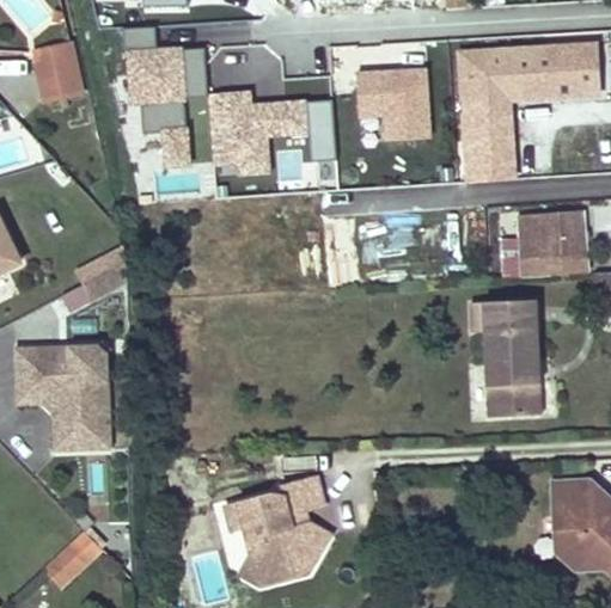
[(317,0),(318,14),(342,13),(341,0),(317,0)]
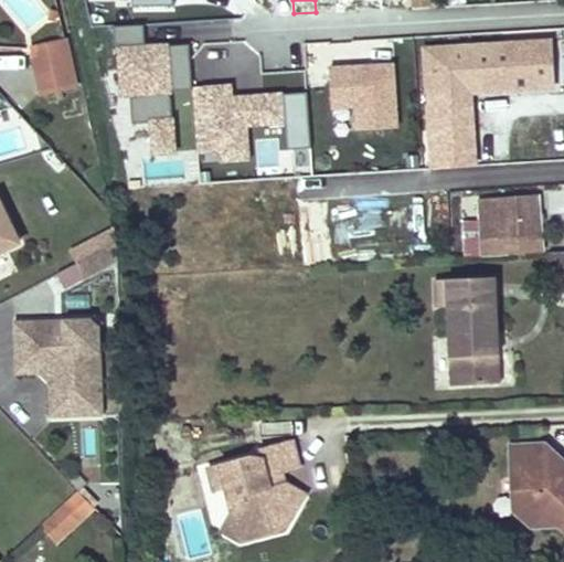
[(189,43),(145,45),(142,22),(114,24),(114,44),(118,43),(120,71),(124,71),(126,93),(129,92),(131,123),(151,120),(153,150),(173,149),(169,89),(191,88),(191,86),(189,43)]
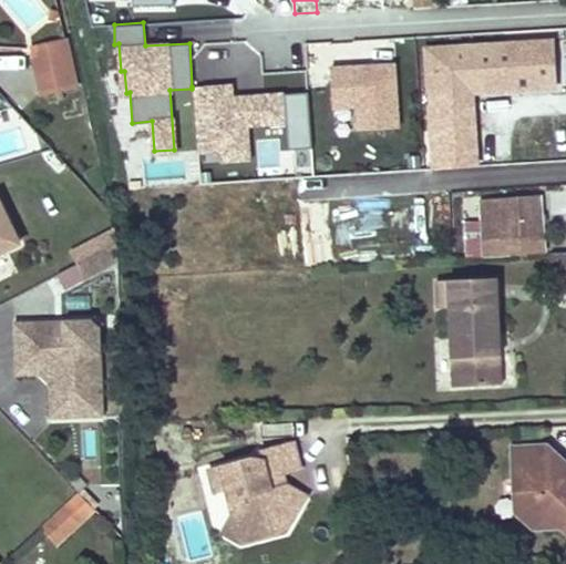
[(63,28),(29,37),(40,81),(74,73),(63,28)]
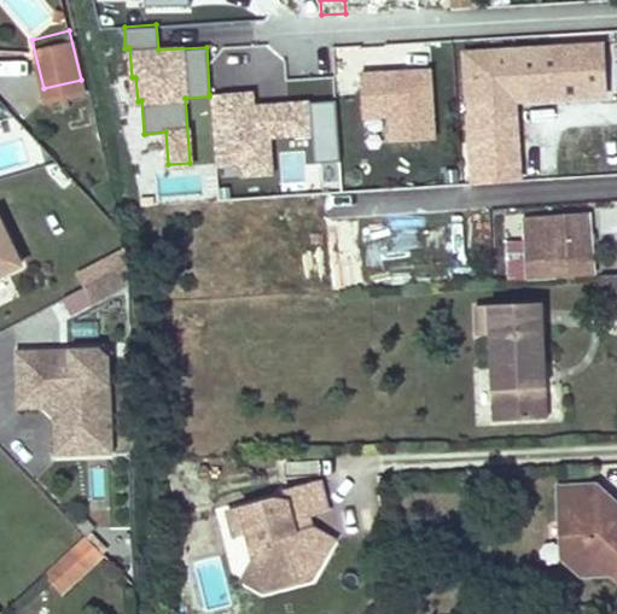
[(603,44),(465,52),(469,99),(607,92),(603,44)]
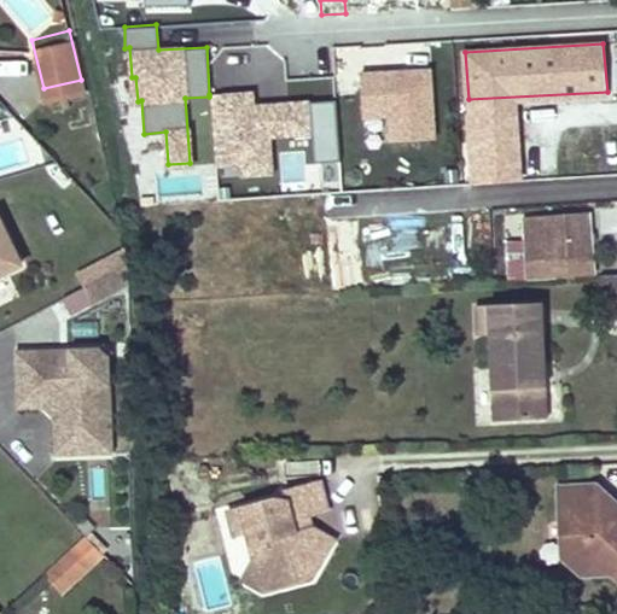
[(431,69),(359,72),(362,117),(389,116),(391,141),(435,138),(431,69)]
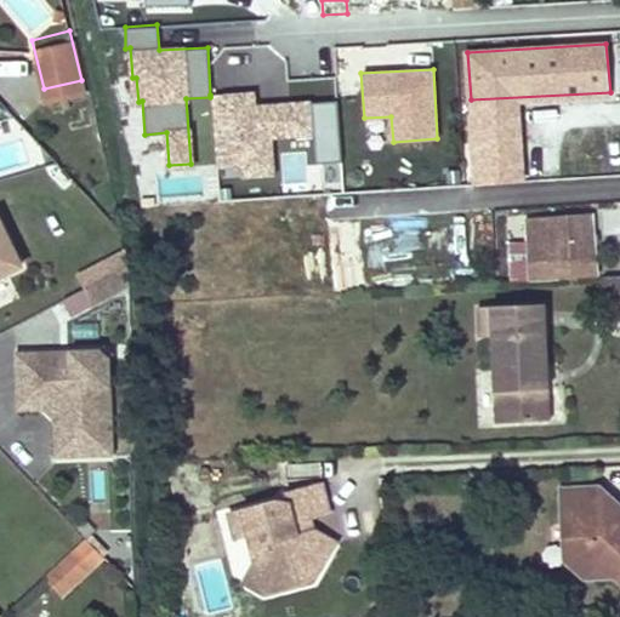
[(252,92),(210,95),(210,97),(216,165),(243,164),(244,175),(273,172),(269,135),(313,131),(317,163),(342,160),(336,100),(254,104),(252,92)]
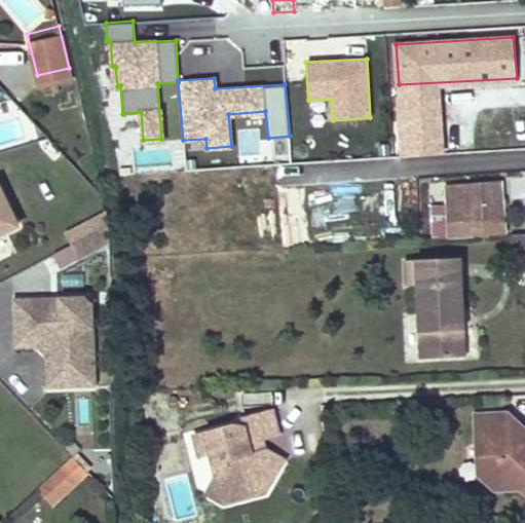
[(447,116),(404,119),(408,153),(448,150),(447,116)]
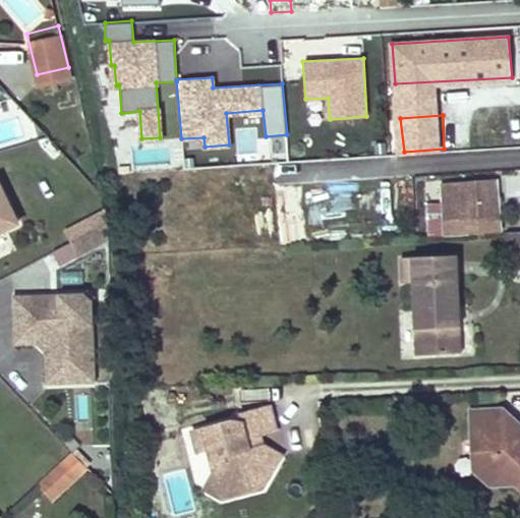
[(496,178),(443,182),(444,194),(456,194),(457,217),(498,215),(496,178)]
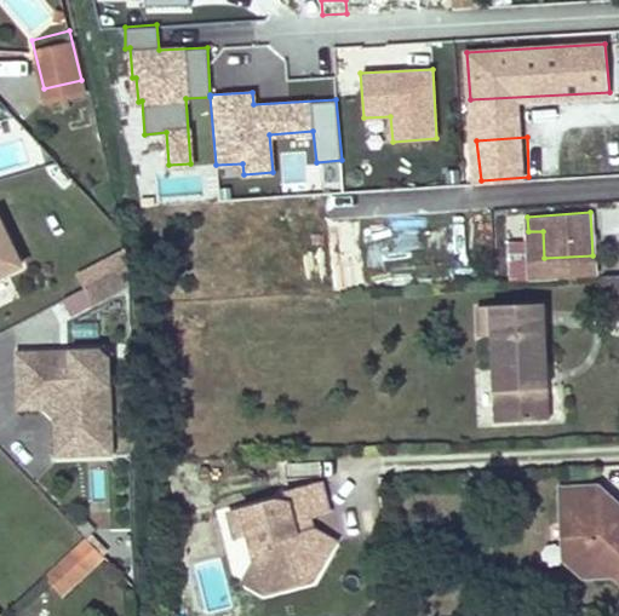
[(0,278),(23,268),(0,218),(0,278)]
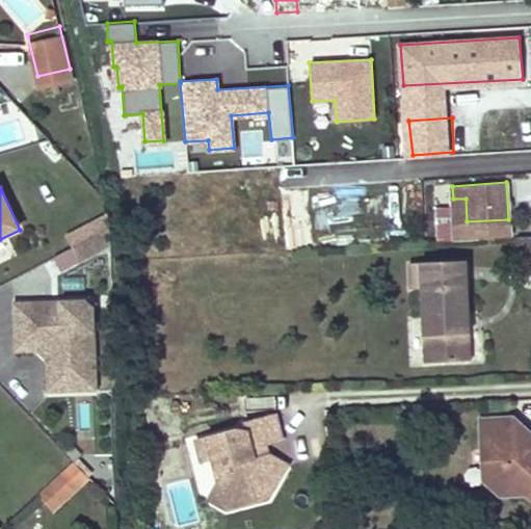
[(466,199),(453,199),(454,221),(467,221),(466,199)]
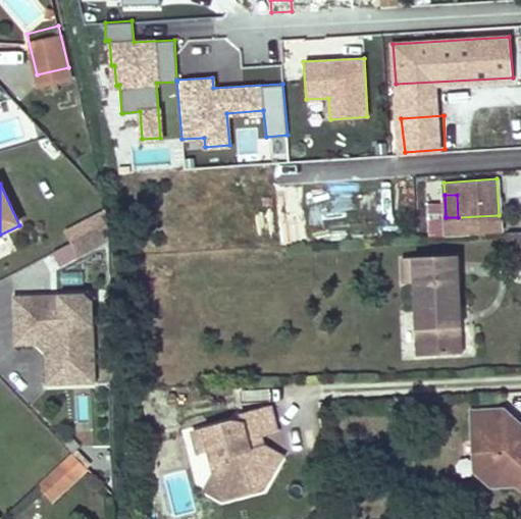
[(520,228),(506,230),(508,259),(520,258),(520,228)]
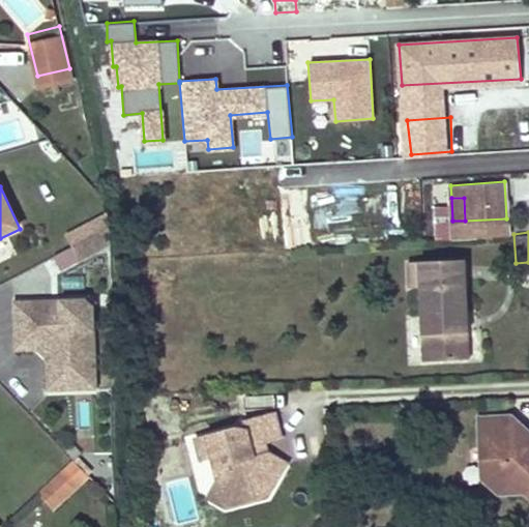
[(464,259),(407,261),(408,287),(419,286),(423,360),(469,357),(464,259)]
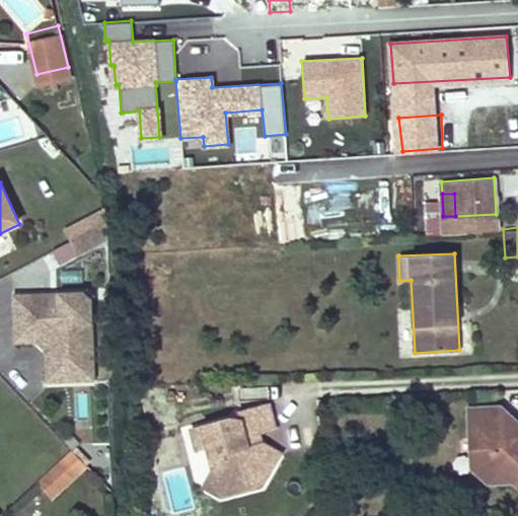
[(86,292),(15,295),(17,338),(45,337),(53,345),(54,359),(69,359),(70,381),(97,380),(94,298),(86,292)]
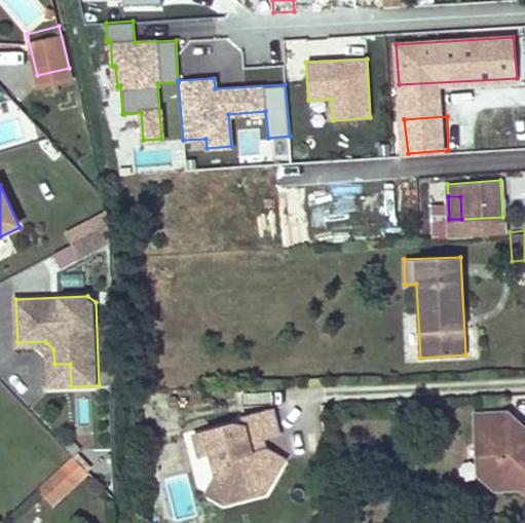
[(45,341),(17,342),(17,348),(43,347),(48,351),(49,387),(71,386),(70,364),(54,364),(53,349),(45,341)]
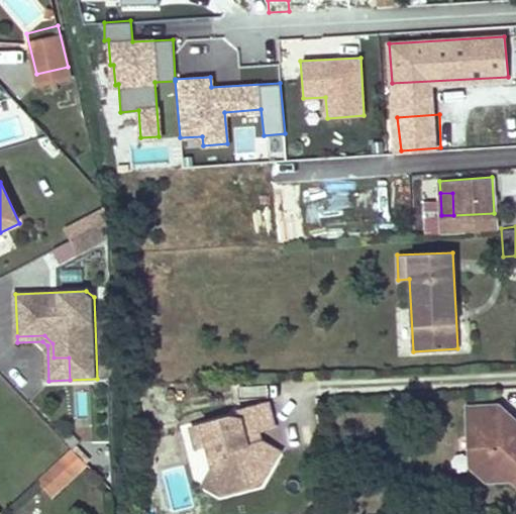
[(226,409),(188,418),(193,438),(204,435),(210,457),(217,456),(220,469),(239,480),(255,475),(266,461),(258,432),(250,434),(247,424),(255,422),(272,418),(265,394),(234,402),(236,411),(227,413),(226,409)]
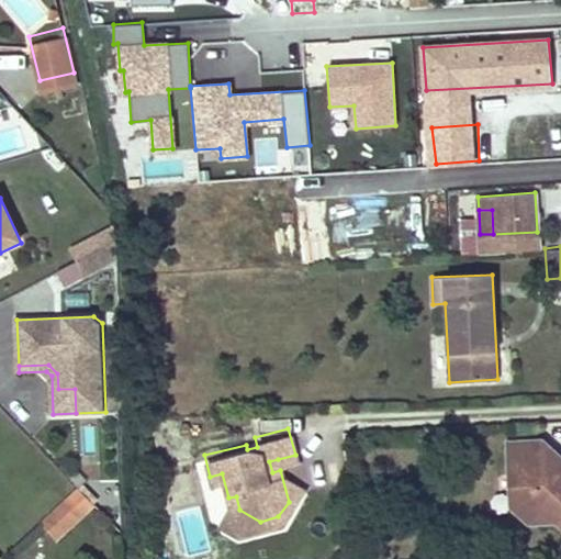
[(560,449),(542,434),(509,435),(512,499),(534,517),(560,516),(560,449)]
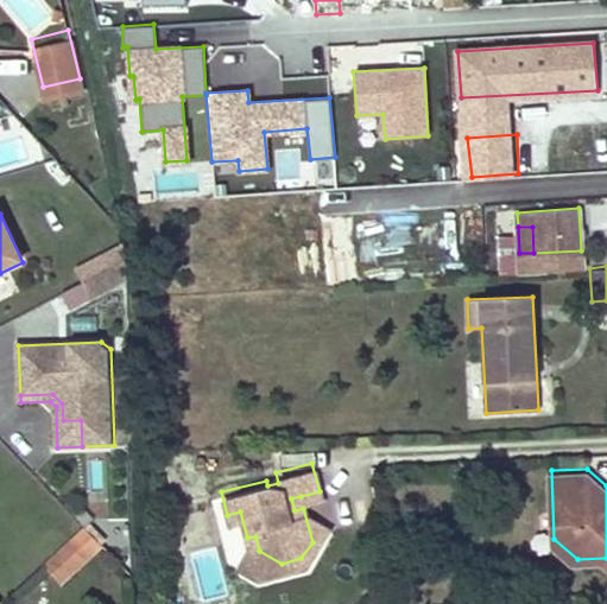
[(301,496),(291,498),(295,510),(303,508),(301,496)]
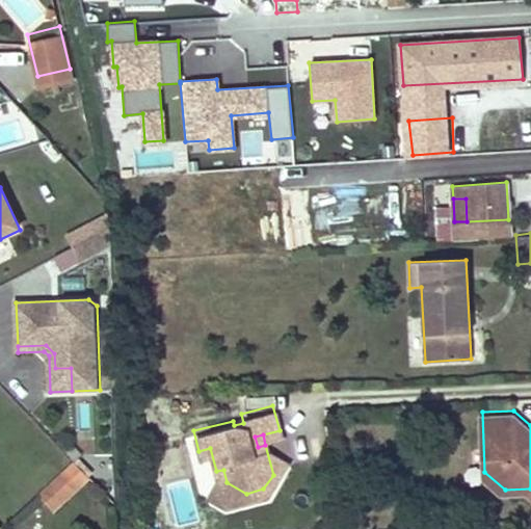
[(285,456),(265,445),(273,475),(285,456)]
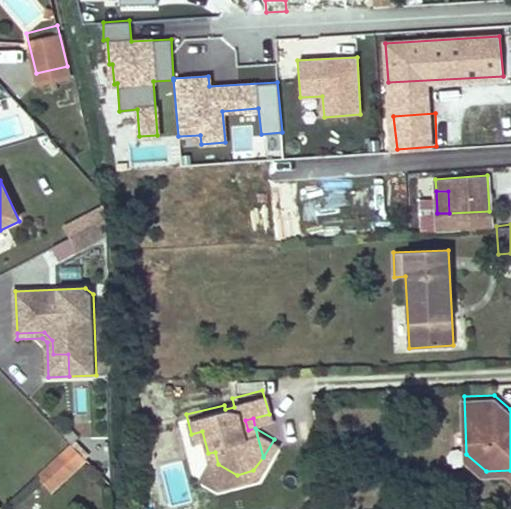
[(70,441),(34,474),(48,489),(84,456),(70,441)]
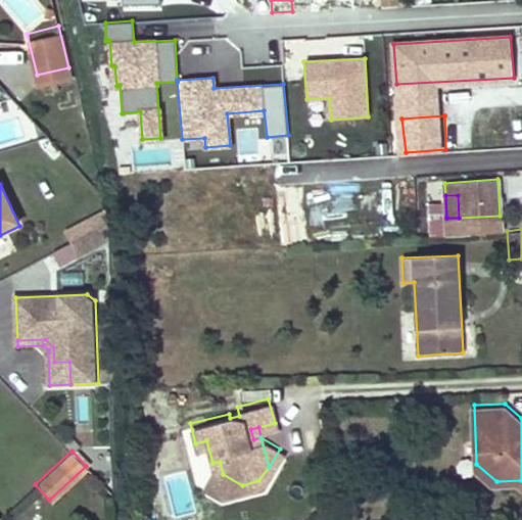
[(220,462),(212,463),(200,479),(220,490),(242,485),(223,474),(220,462)]
